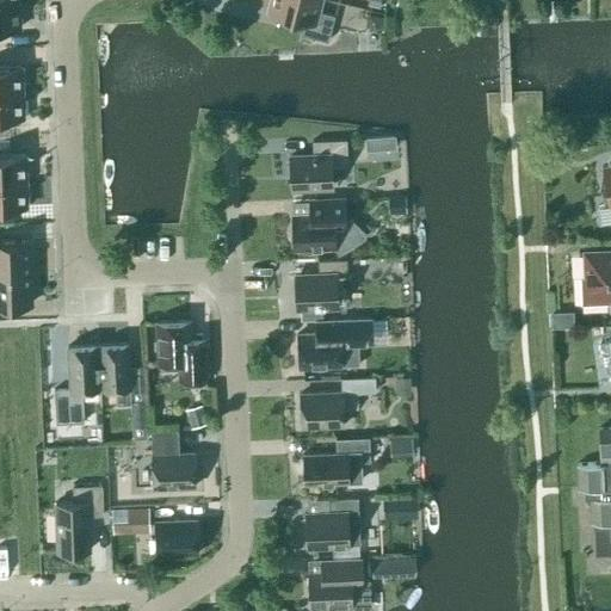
[(0,0),(0,28),(20,28),(19,0),(0,0)]
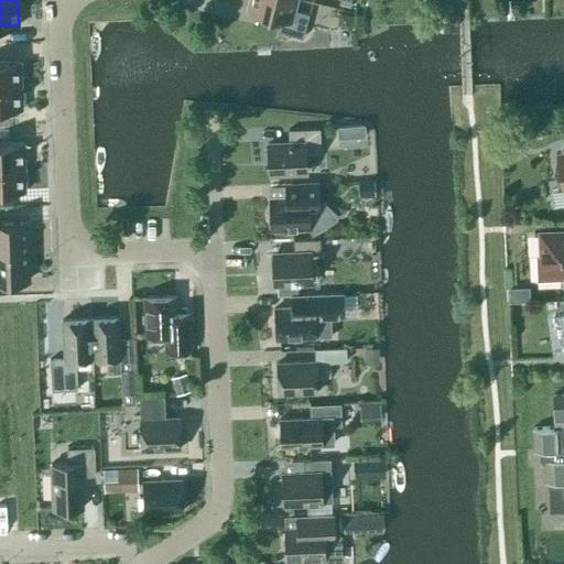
[(281,18),(278,30),(302,36),(308,12),(293,9),(294,0),(250,0),(248,10),(281,18)]
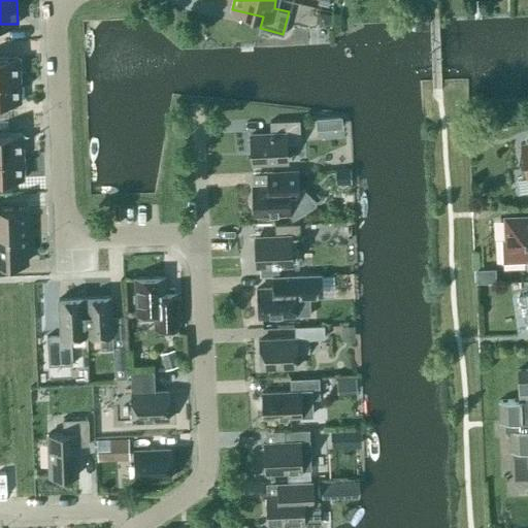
[(319,10),(316,22),(328,25),(328,23),(332,24),(332,14),(330,14),(330,13),(319,10)]
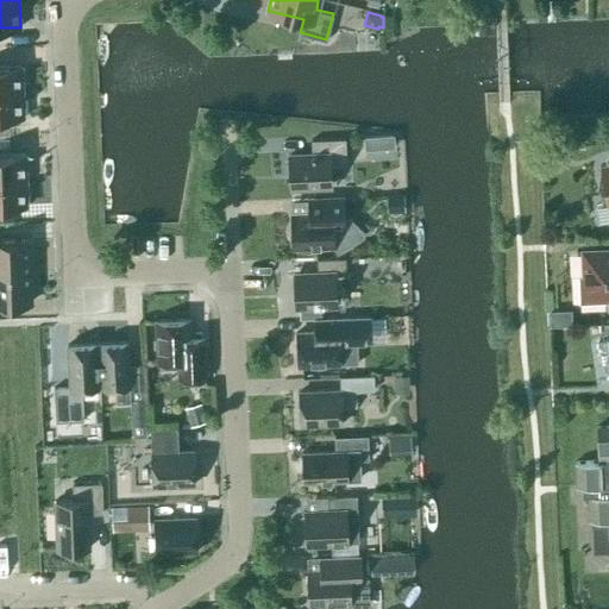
[(0,92),(23,90),(22,66),(0,66),(0,92)]
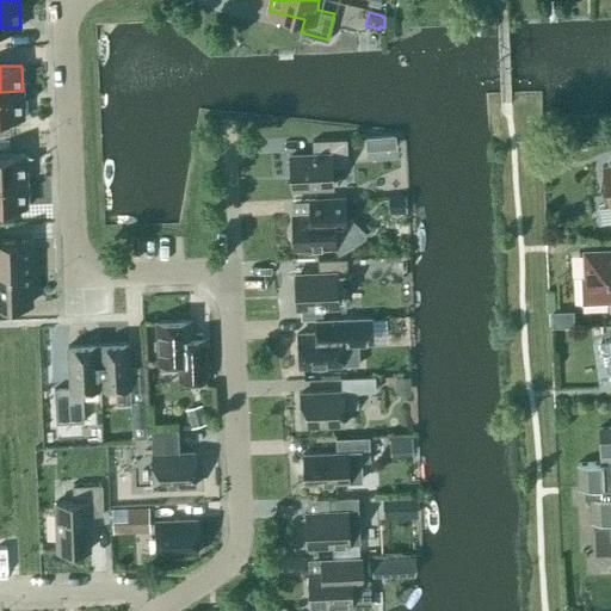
[(0,117),(24,117),(23,91),(0,92),(0,117)]
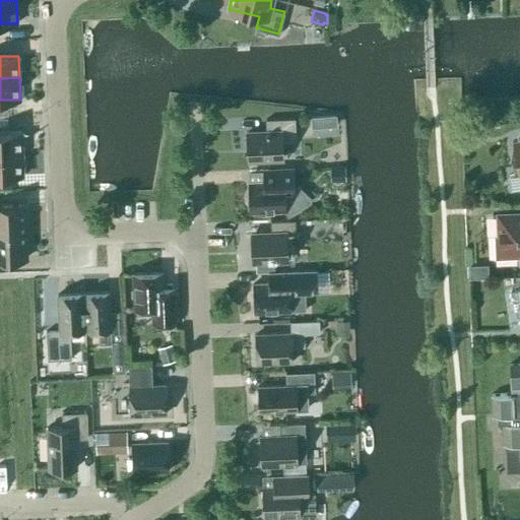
[(324,116),(311,117),(312,129),(325,128),(324,116)]
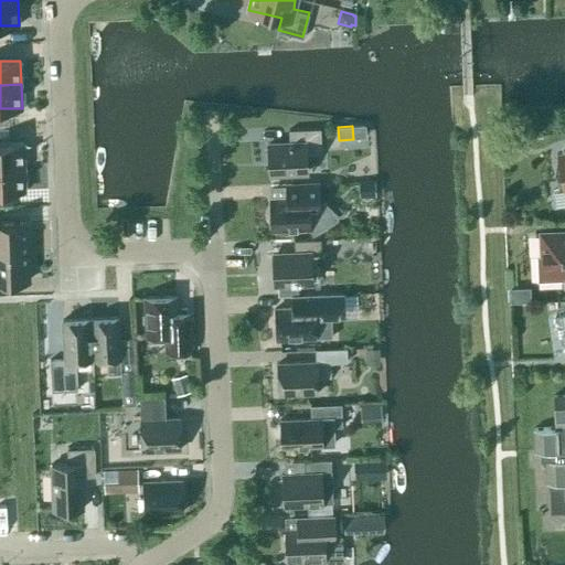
[(289,129),(290,144),(268,145),(269,172),(308,171),(308,152),(322,151),(321,128),(289,129)]
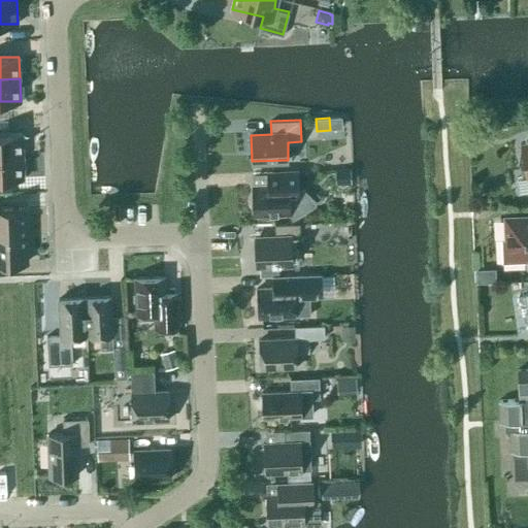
[(0,157),(23,157),(22,134),(0,134),(0,157)]
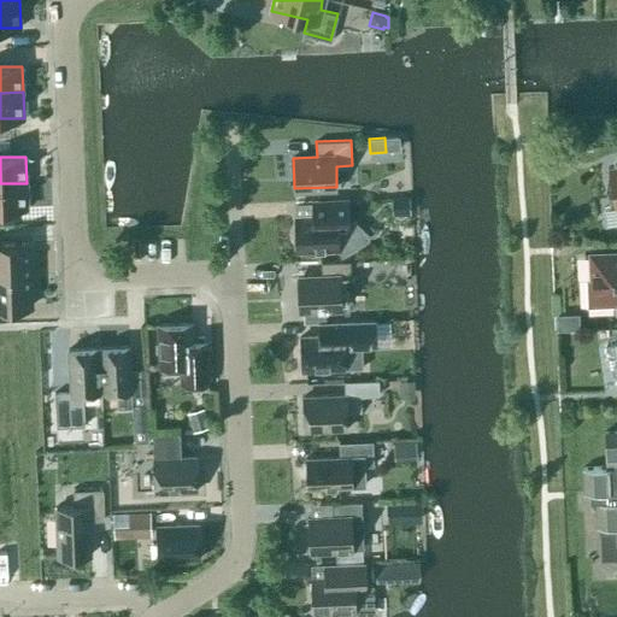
[(0,183),(0,209),(28,209),(27,183),(0,183)]
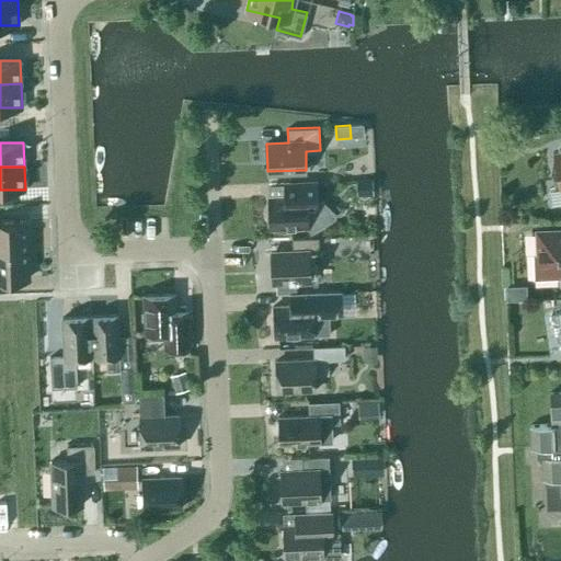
[(371,181),(356,181),(356,194),(371,194),(371,181)]
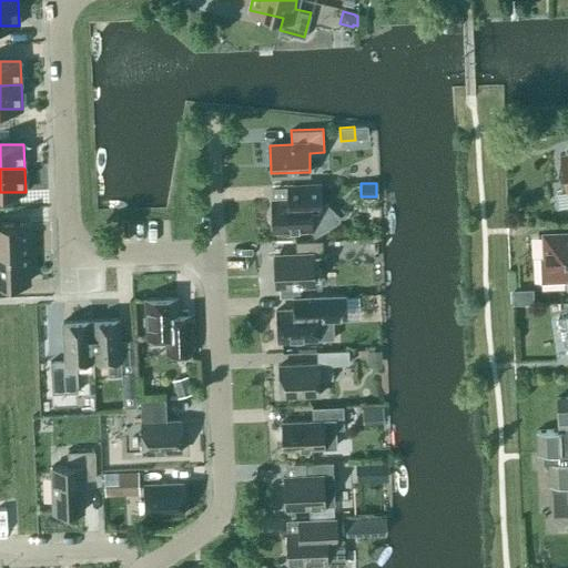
[(321,186),(294,188),(294,201),(272,202),(274,231),(310,229),(314,235),(340,220),(338,213),(325,201),(322,203),(321,186)]
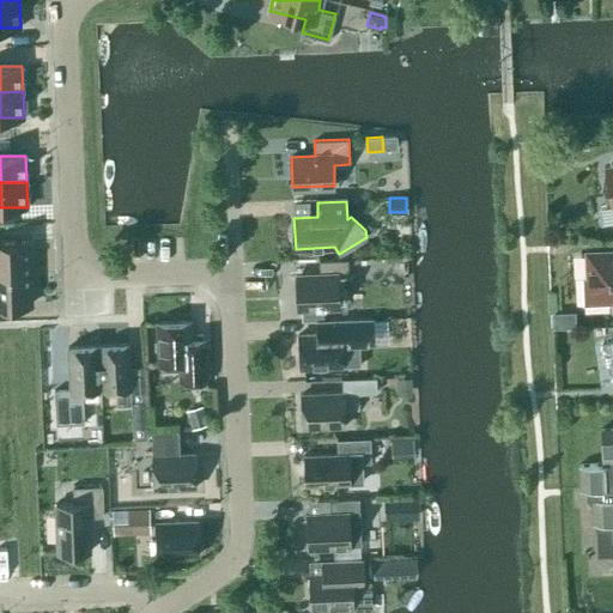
[(0,274),(30,273),(29,242),(0,242),(0,274)]
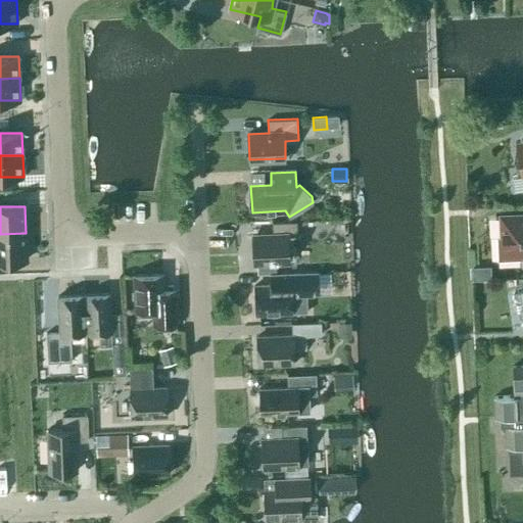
[(501,258),(521,257),(520,254),(522,253),(522,215),(502,217),(503,238),(500,238),(501,258)]
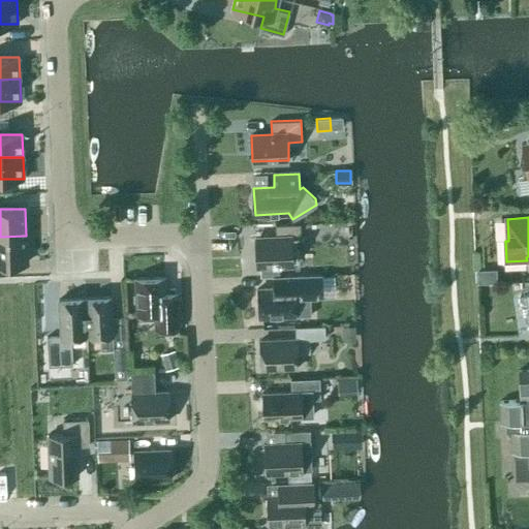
[(276,227),(277,241),(256,242),(257,269),(293,267),(292,250),(302,249),(301,226),(276,227)]
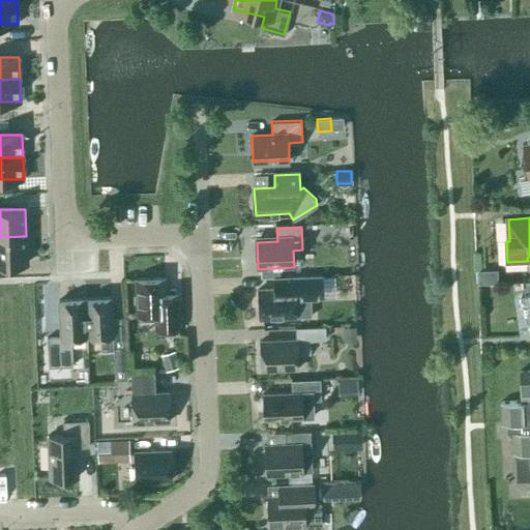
[(0,264),(27,263),(26,236),(0,237),(0,264)]
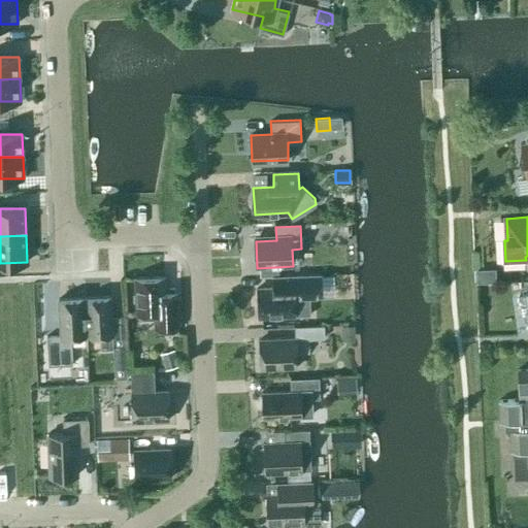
[(274,291),(258,291),(259,320),(296,318),(295,300),(295,297),(309,297),(308,286),(321,286),(320,273),(273,275),(274,291)]
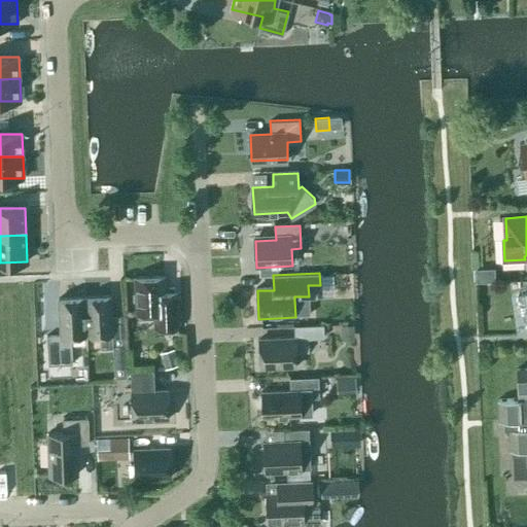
[(166,327),(179,326),(178,302),(165,303),(164,276),(135,277),(137,314),(153,313),(153,327),(166,327)]
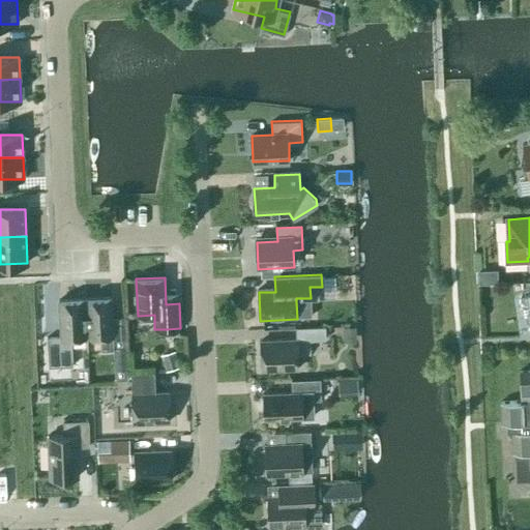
[(101,348),(114,347),(114,332),(113,317),(112,297),(86,298),(88,336),(88,337),(100,336),(101,348)]
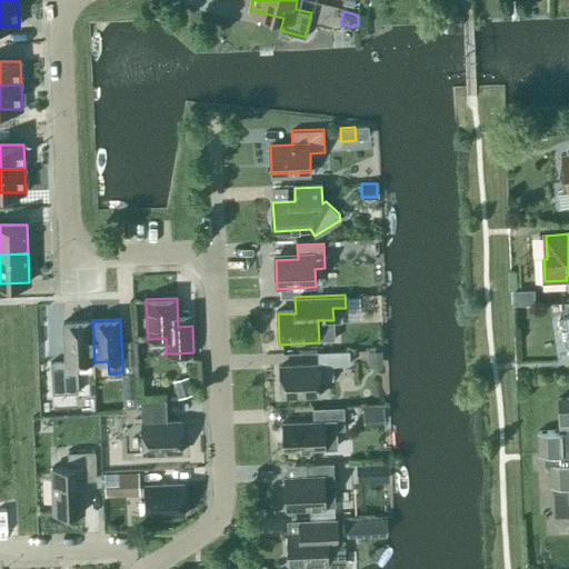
[(95,362),(95,361),(92,320),(63,322),(66,361),(51,362),(52,393),(78,392),(77,362),(95,362)]
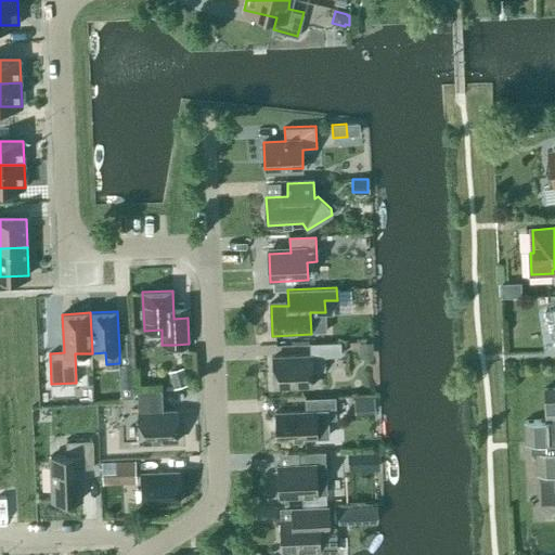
[(372,341),(359,343),(359,358),(373,358),(372,341)]
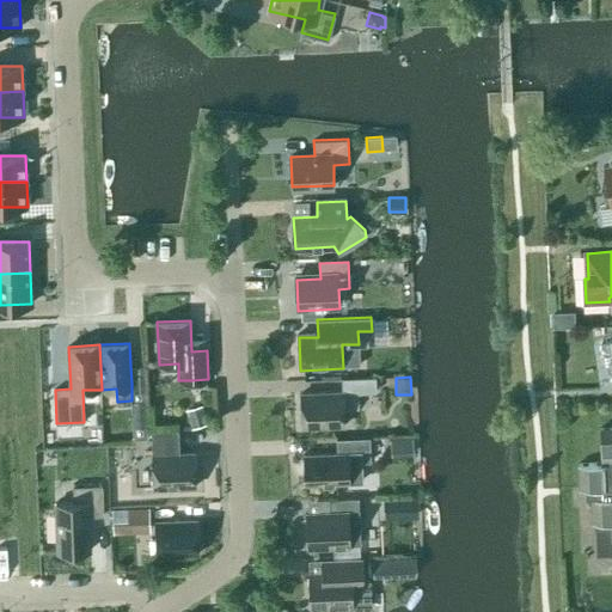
[(344,427),(344,408),(359,407),(357,395),(375,393),(374,379),(342,380),(342,393),(301,396),(303,429),(344,427)]
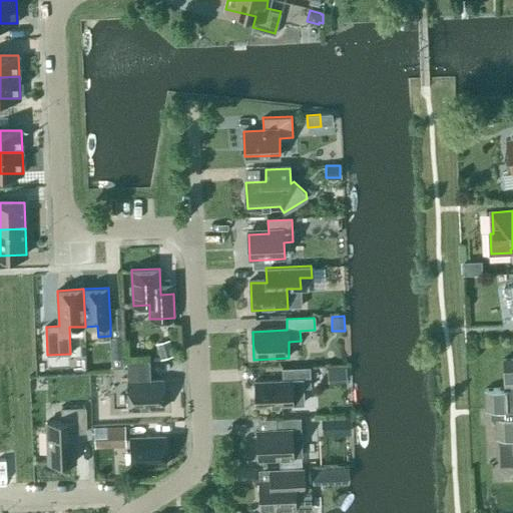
[(122,321),(110,322),(110,336),(122,336),(122,321)]
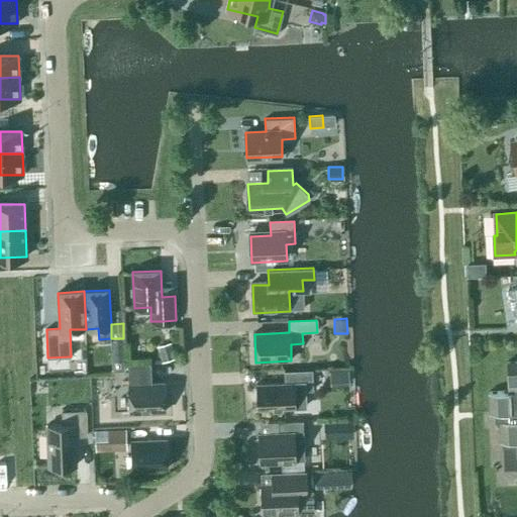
[(172,341),(157,345),(161,360),(176,355),(172,341)]
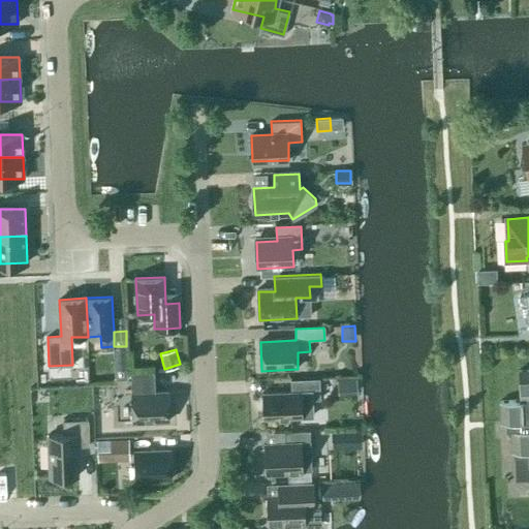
[(127,364),(114,365),(115,380),(128,379),(127,364)]
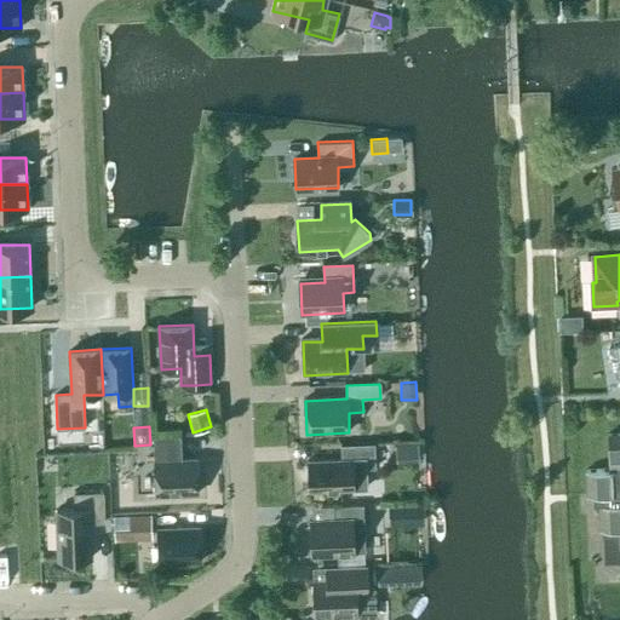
[(610,469),(587,470),(589,495),(595,495),(595,505),(601,505),(602,530),(606,529),(607,558),(619,557),(619,434),(609,434),(610,469)]
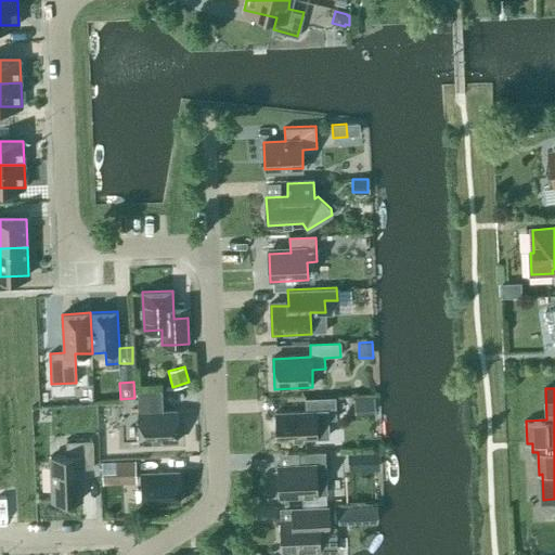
[(138,390),(140,442),(178,440),(177,411),(160,411),(160,404),(163,404),(162,389),(138,390)]
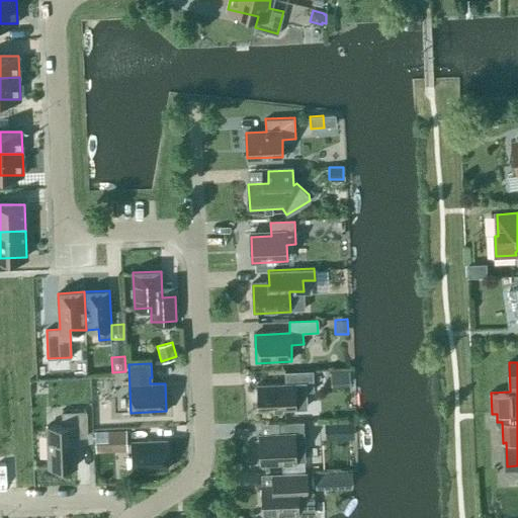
[(285,374),(285,385),(257,387),(259,412),(296,410),(295,394),(314,393),(313,373),(285,374)]
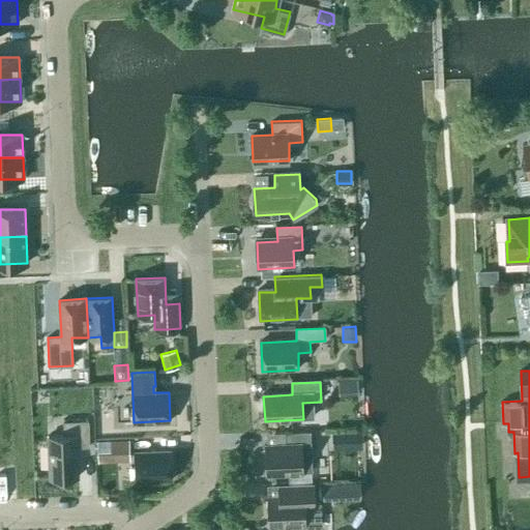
[(64,421),(64,435),(49,436),(50,478),(79,477),(78,447),(90,446),(89,420),(64,421)]
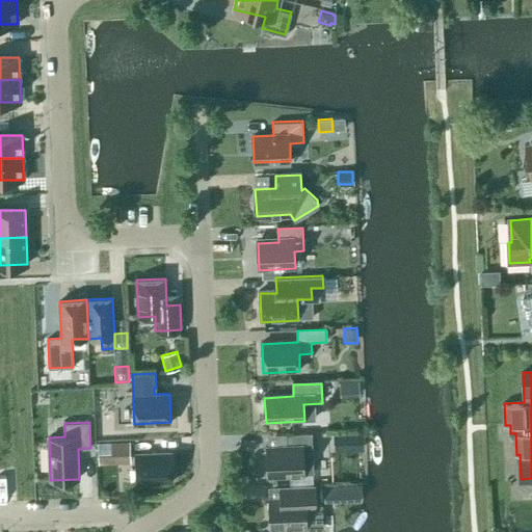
[(287,435),(288,448),(267,449),(268,476),(303,474),(302,456),(314,456),(313,434),(287,435)]
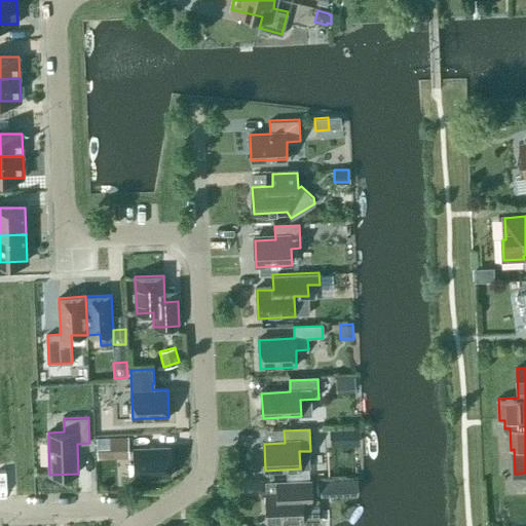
[(97,458),(128,456),(127,436),(96,437),(97,458)]
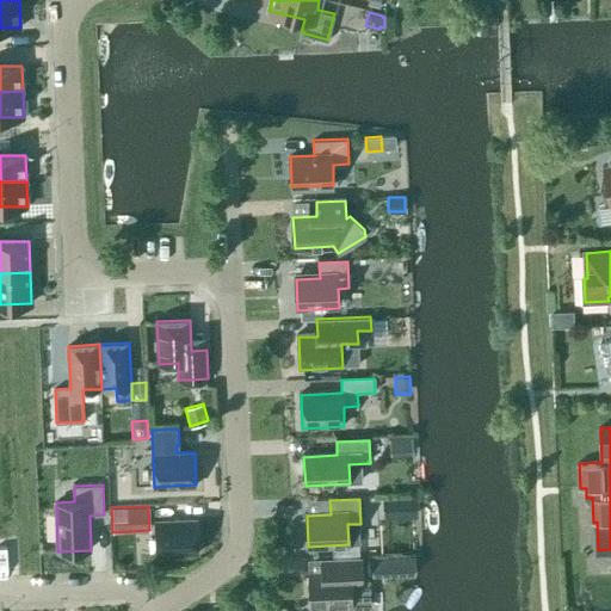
[(156,520),(158,554),(199,553),(198,519),(156,520)]
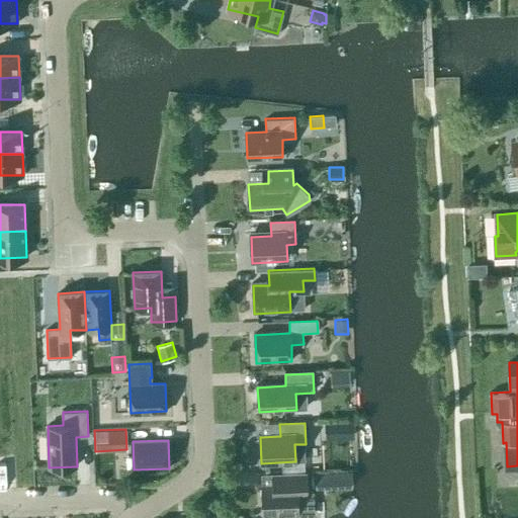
[(307,471),(282,472),(282,487),(262,487),(263,513),(295,511),(295,516),(314,515),(314,491),(308,491),(307,471)]
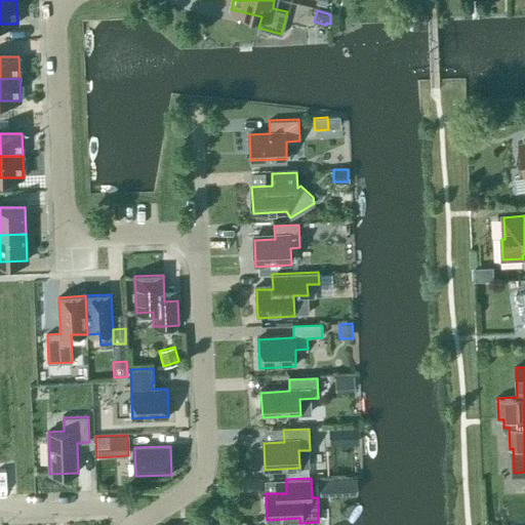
[(329,480),(320,480),(320,495),(330,494),(329,480)]
